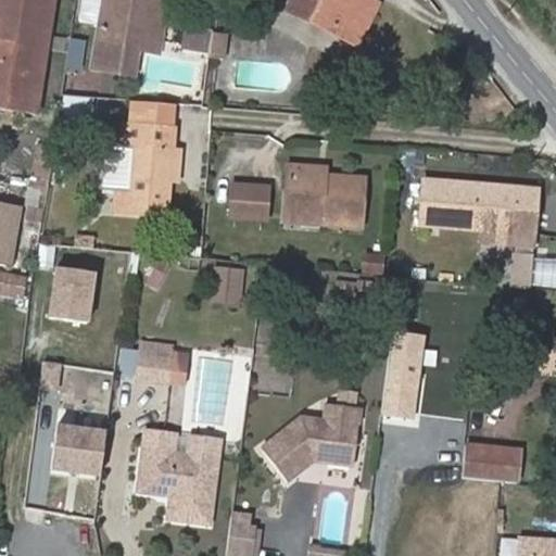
[(50,0),(0,0),(0,108),(34,113),(43,52),(50,0)]
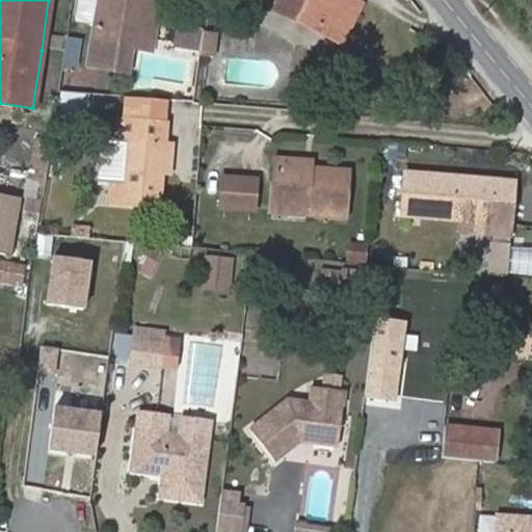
[(96,22),(99,0),(80,0),(78,19),(96,22)]
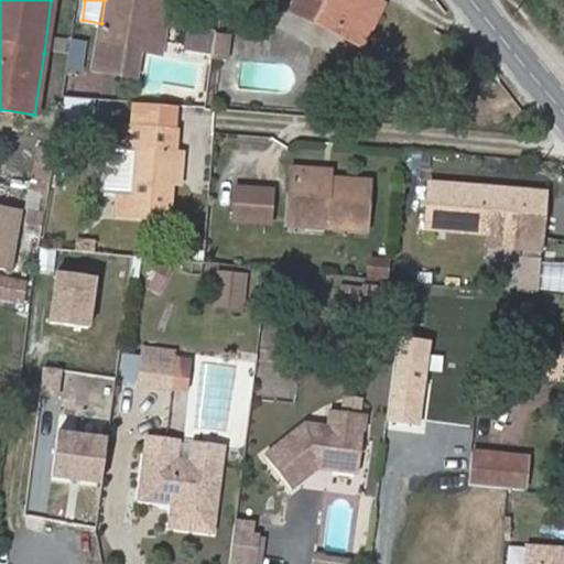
[(142,49),(148,15),(142,14),(144,6),(149,6),(150,0),(105,0),(101,23),(94,68),(129,74),(133,47),(142,49)]
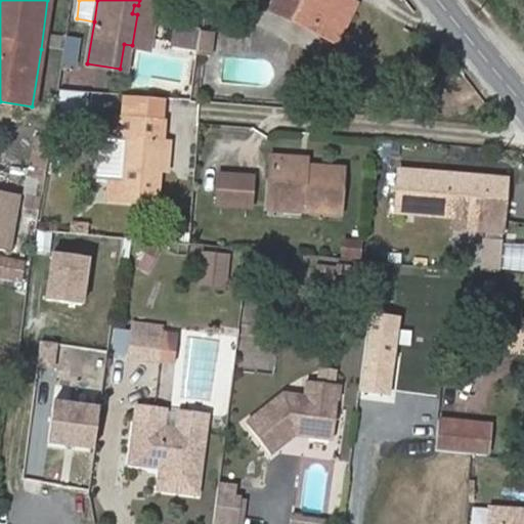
[(276,0),(272,10),(338,41),(356,4),(348,0),(276,0)]
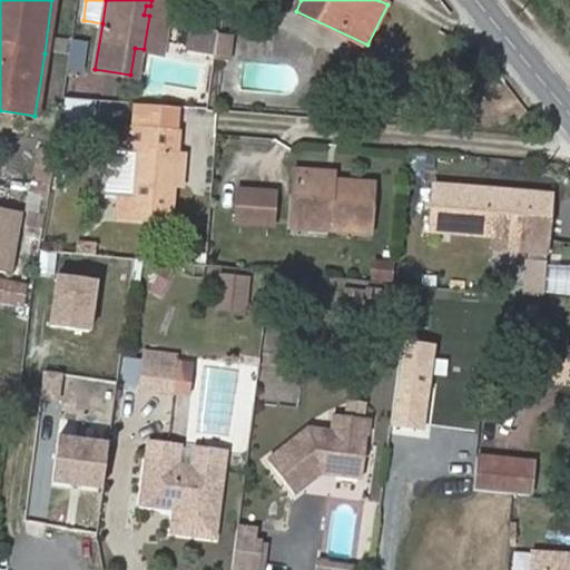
[(218,31),(190,28),(188,49),(215,52),(215,57),(228,59),(232,35),(217,32),(218,31)]
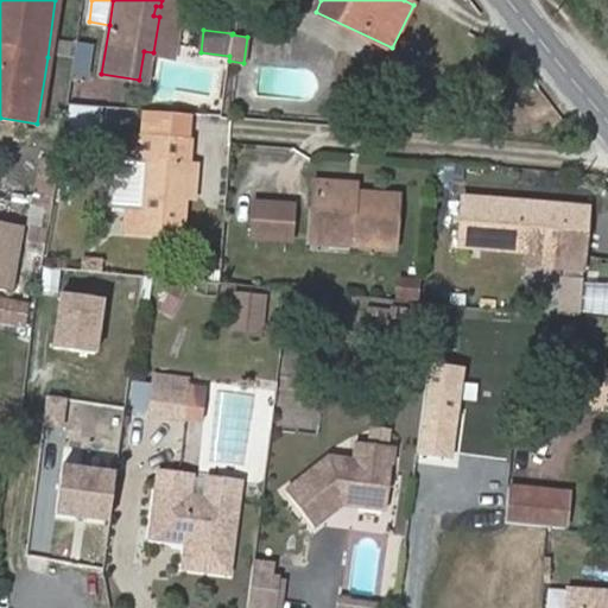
[(153,52),(144,51),(139,80),(147,81),(153,52)]
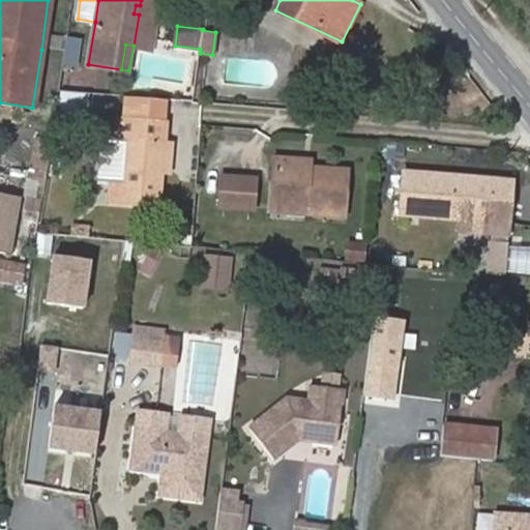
[(89,92),(59,90),(55,110),(67,111),(87,113),(89,92)]
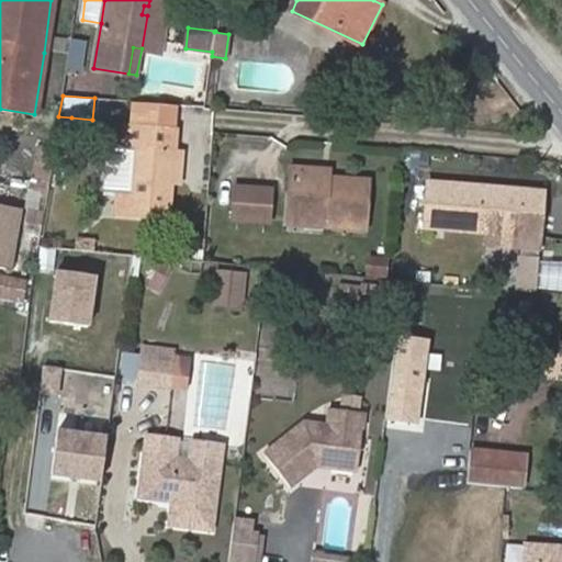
[(176,149),(177,133),(123,130),(122,149),(132,150),(130,191),(117,190),(115,215),(170,221),(172,184),(176,149)]
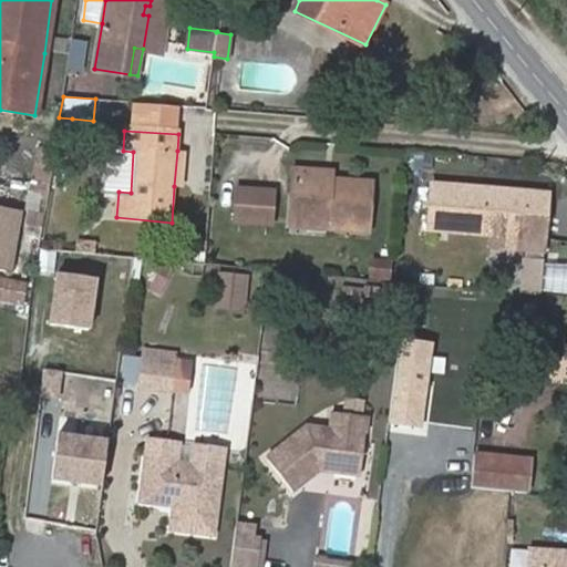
[(133,152),(123,151),(119,192),(131,193),(133,152)]
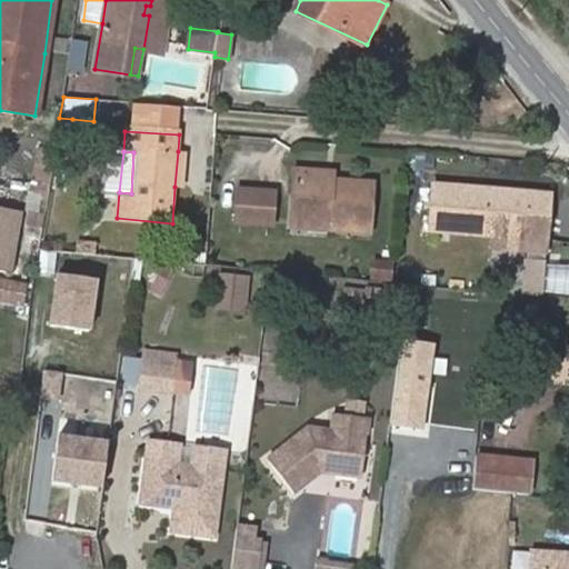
[(175,187),(183,188),(188,152),(178,151),(175,187)]
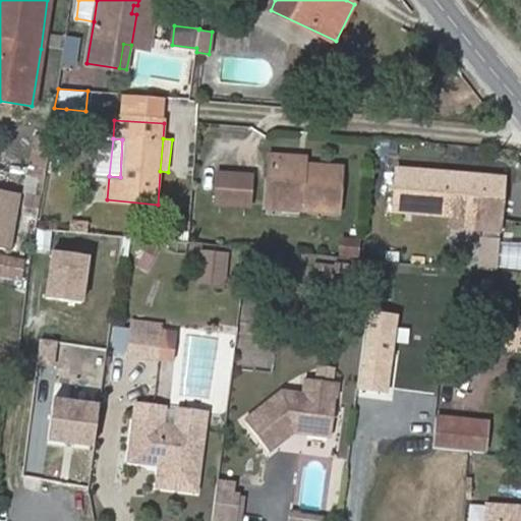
[(61,141),(49,139),(48,142),(46,158),(58,159),(61,141)]
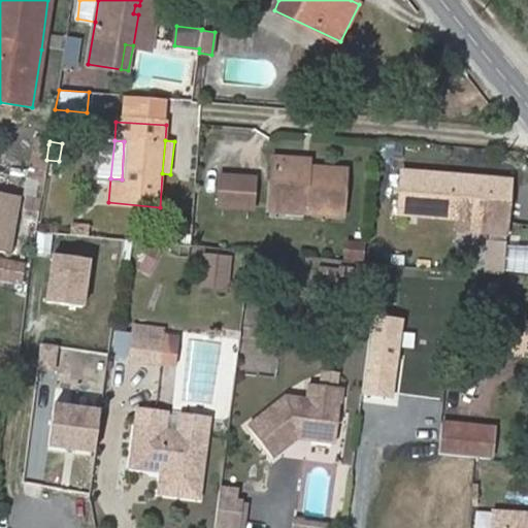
[(46,160),(48,144),(37,143),(34,162),(45,164),(46,160)]
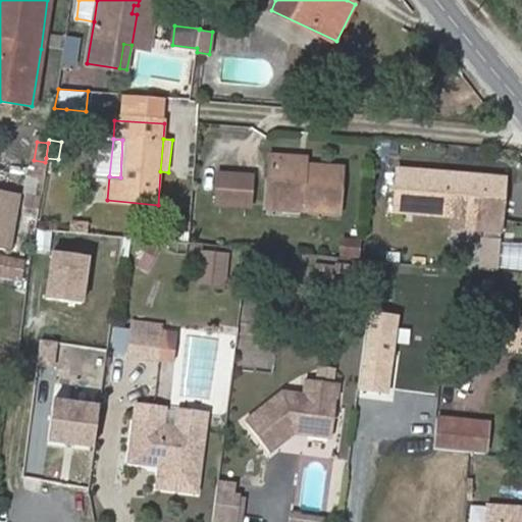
[(0,172),(10,173),(12,147),(0,145),(0,172)]
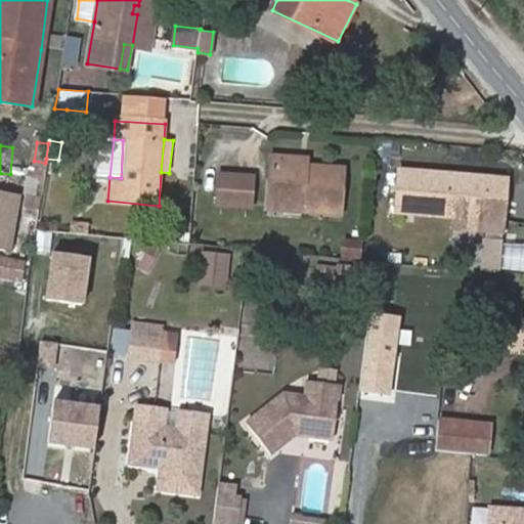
[(274,157),(271,202),(307,204),(306,211),(341,214),(344,170),(308,167),(309,159),(274,157)]
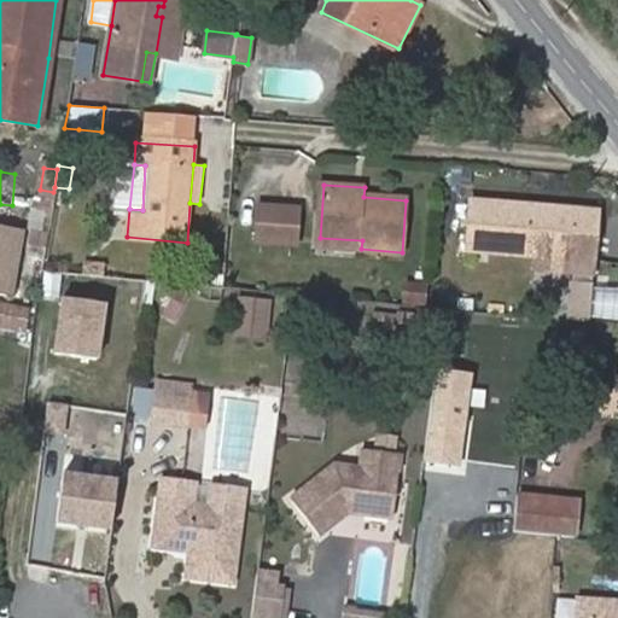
[(594,273),(598,211),(474,202),(470,250),(540,256),(538,269),(594,273)]
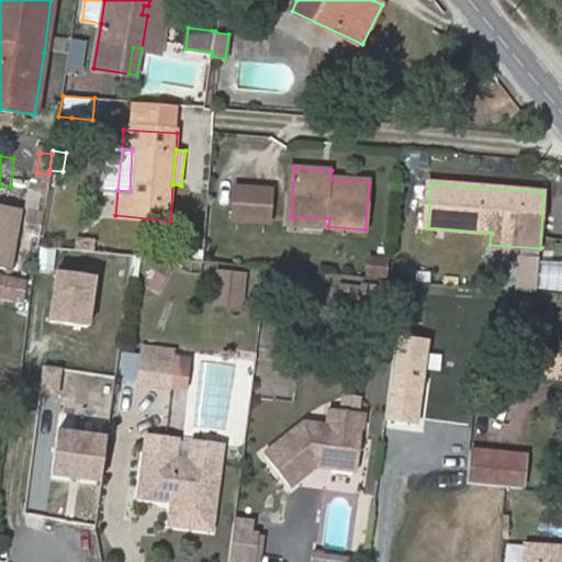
[(273,194),(239,192),(237,220),(271,222),(273,194)]
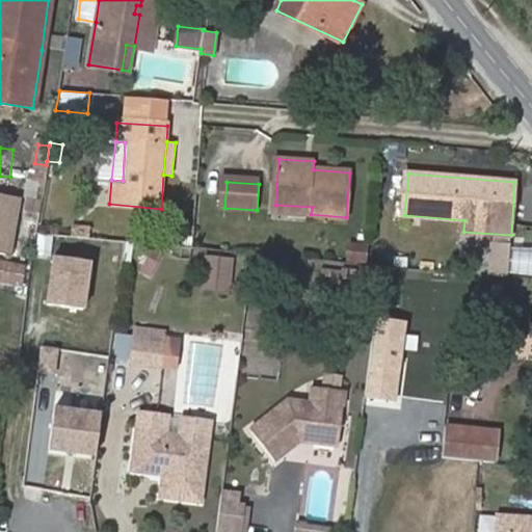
[(23,197),(0,193),(0,249),(16,253),(23,197)]
